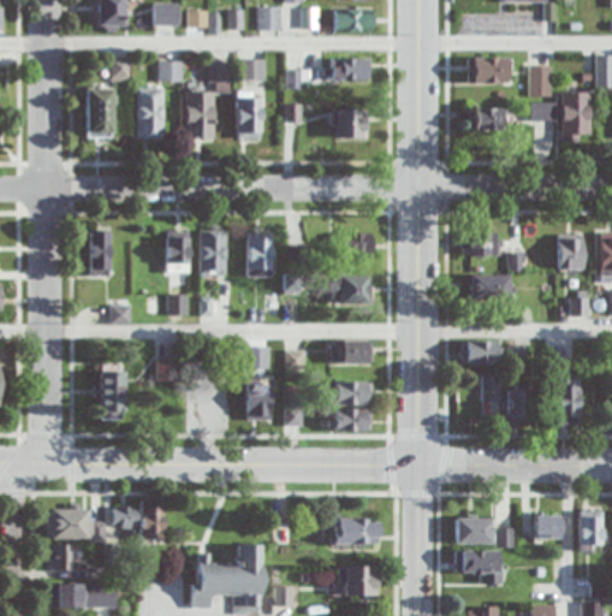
[(125,0),(99,0),(100,28),(126,28),(125,0)]
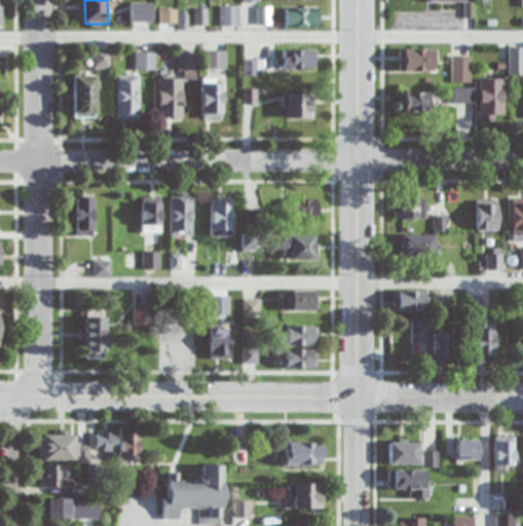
[(470,0),(432,0),(433,1),(469,1),(469,16),(471,16),(470,0)]
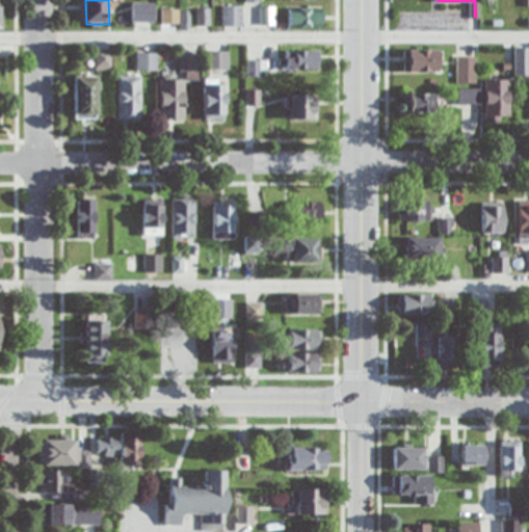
[(134,23),(155,23),(155,2),(134,2),(134,23)]
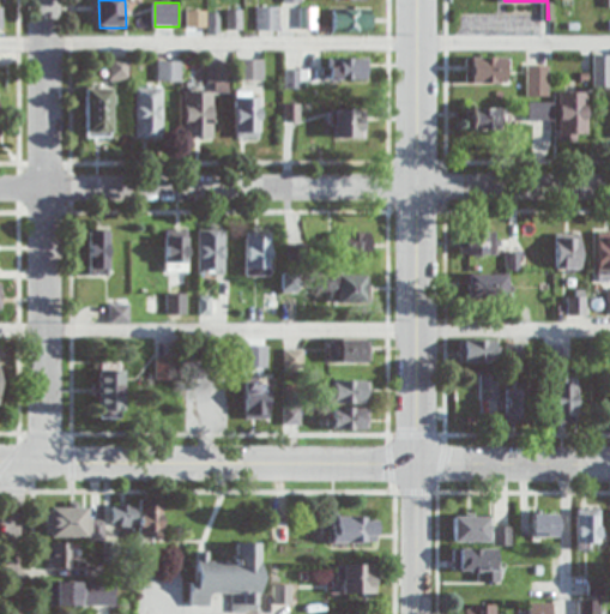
[(259,31),(281,31),(281,7),(259,7),(259,31)]
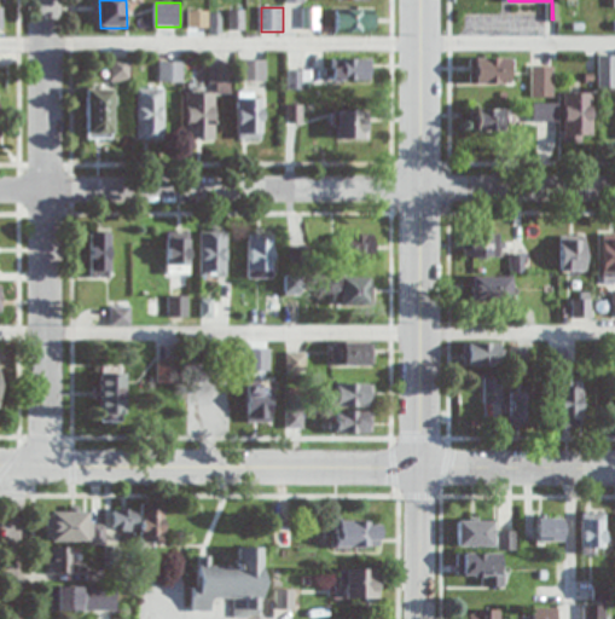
[(321,9),(305,9),(305,29),(321,29),(321,9)]
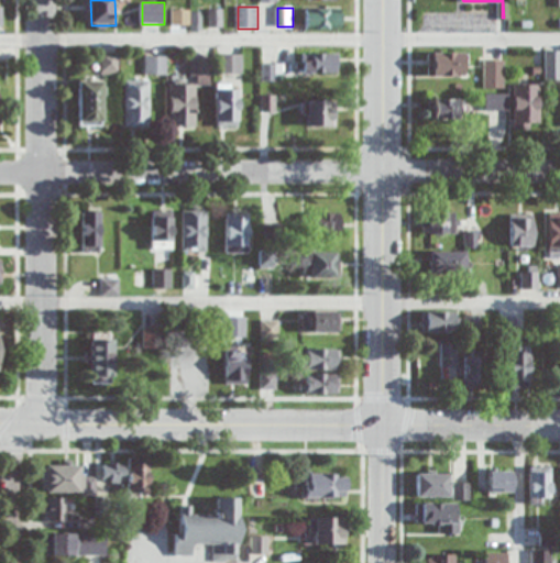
[(342,8),(307,8),(307,29),(342,29),(342,8)]
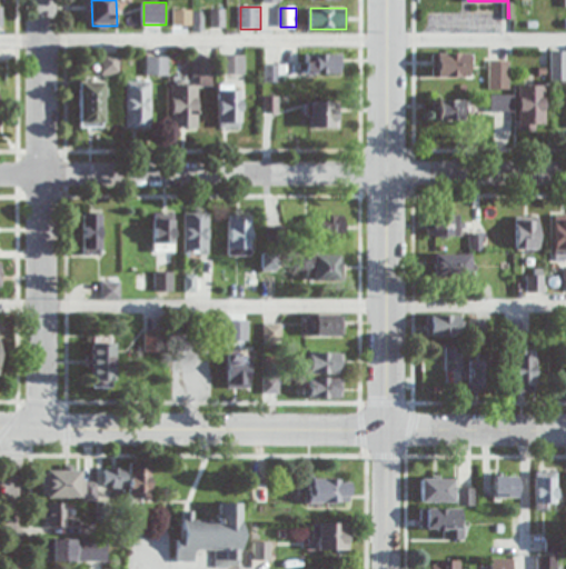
[(553,80),(565,79),(565,50),(553,51),(553,80)]
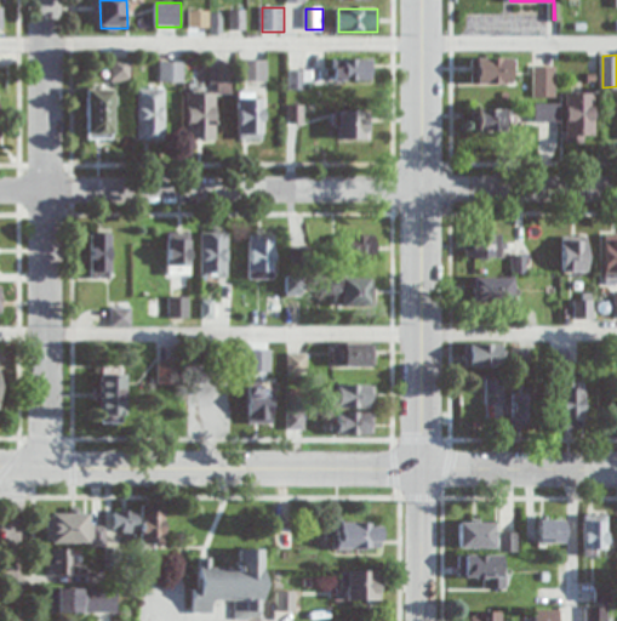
[(473,84),(514,84),(514,57),(473,57),(473,84)]
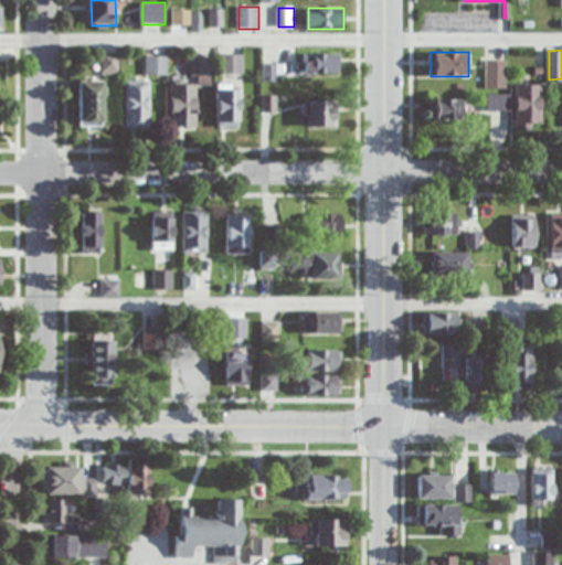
[(104,75),(122,75),(122,53),(104,53),(104,75)]
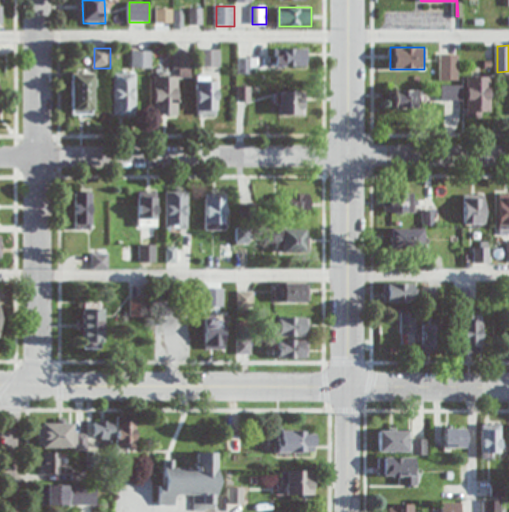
[(308,48),(275,48),(275,66),(308,66),(308,48)]
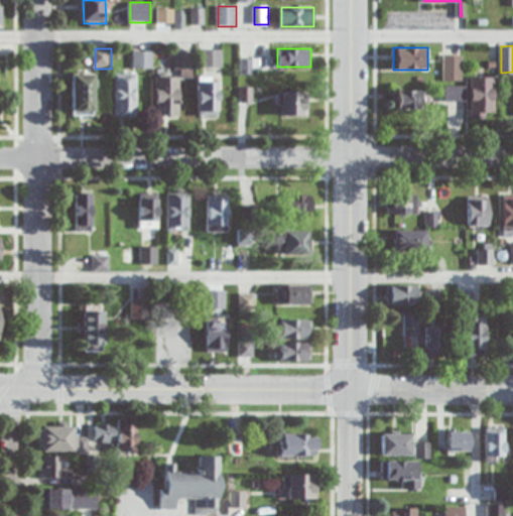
[(203,67),(223,67),(223,49),(203,49),(203,67)]
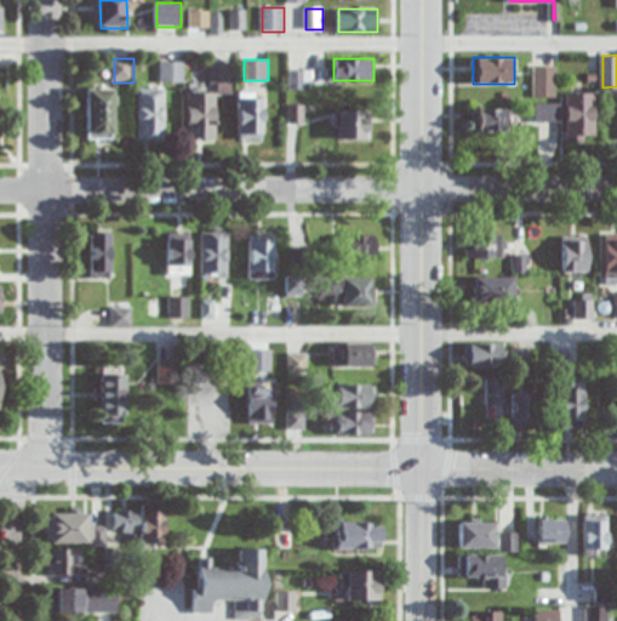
[(184,61),(161,61),(161,83),(184,83),(184,61)]
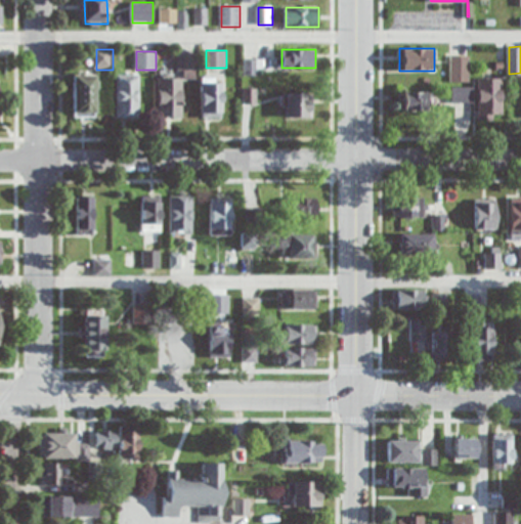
[(178,72),(189,72),(189,74),(197,74),(197,53),(178,53),(178,72)]
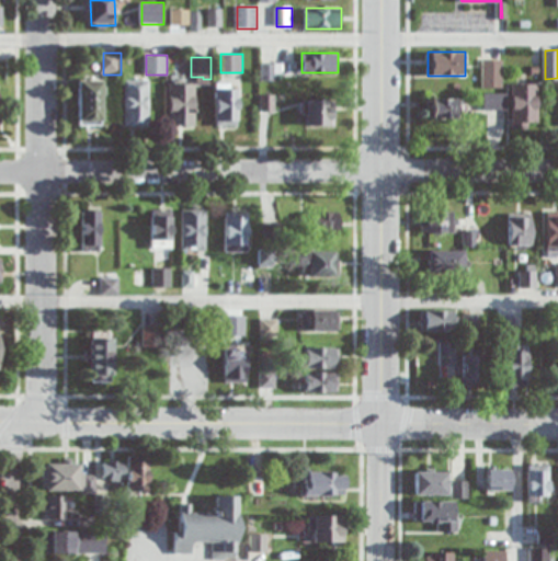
[(485,88),(505,88),(505,59),(485,59),(485,88)]
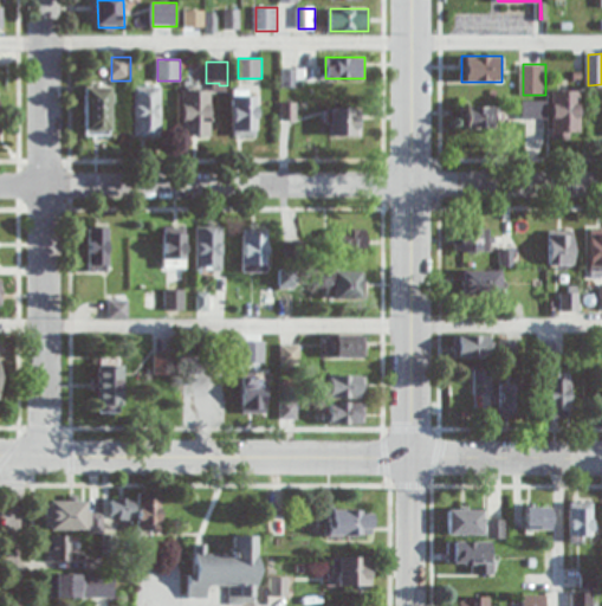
[(284,86),(302,86),(302,69),(284,69),(284,86)]
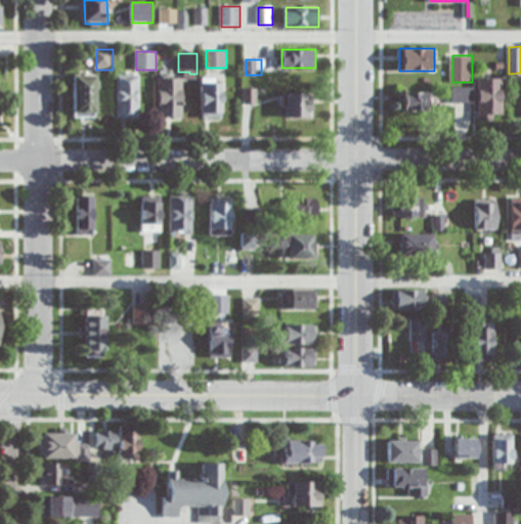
[(117,118),(140,118),(140,74),(117,74),(117,118)]
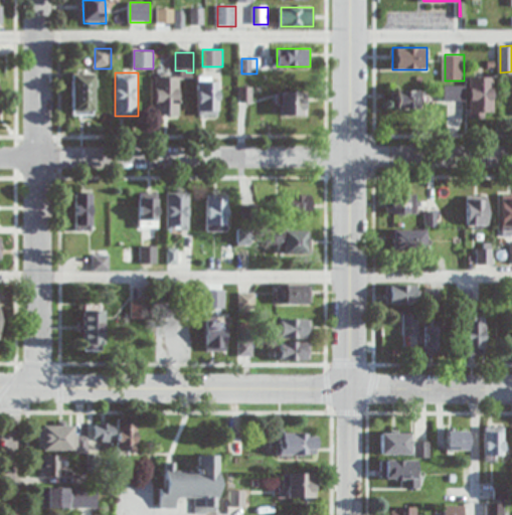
[(95,115),(95,73),(72,73),(72,115),(95,115)]
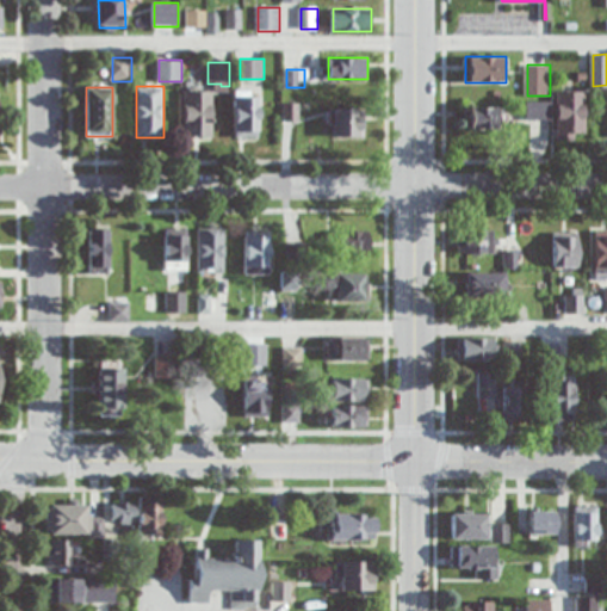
[(186,91),(186,137),(214,137),(214,91),(186,91)]
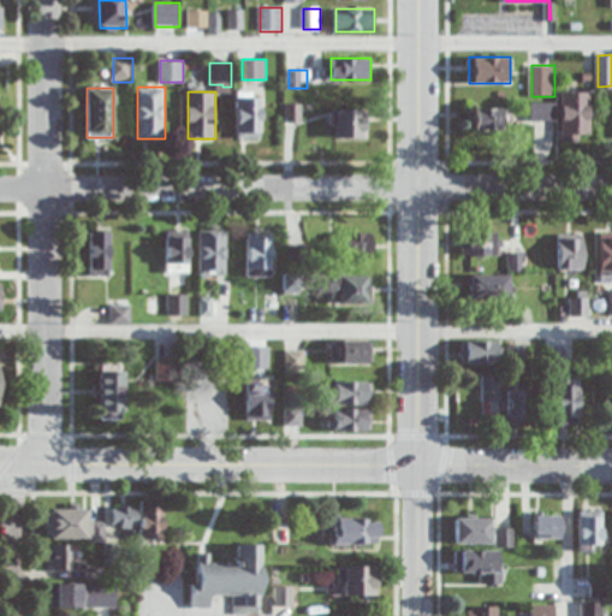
[(238,138),(262,138),(262,92),(238,92),(238,138)]
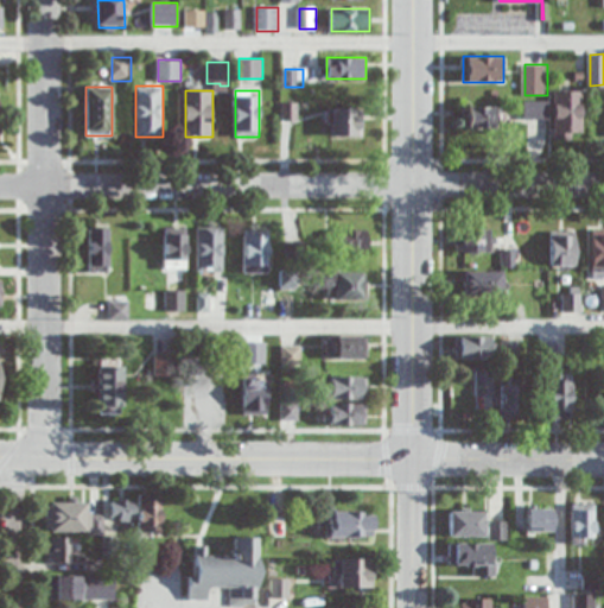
[(584,92),(555,92),(555,140),(584,140),(584,92)]
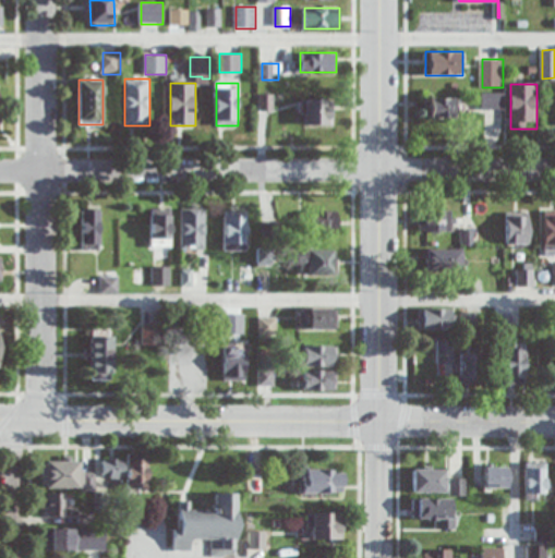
[(506,93),(482,93),(482,110),(506,110),(506,93)]
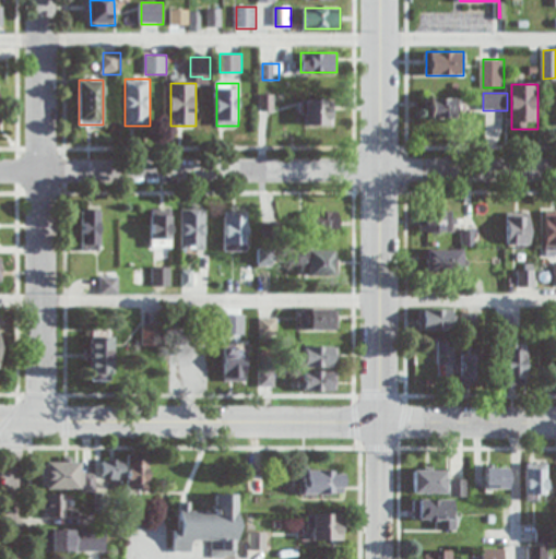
[(428,118),(465,118),(465,97),(428,97),(428,118)]
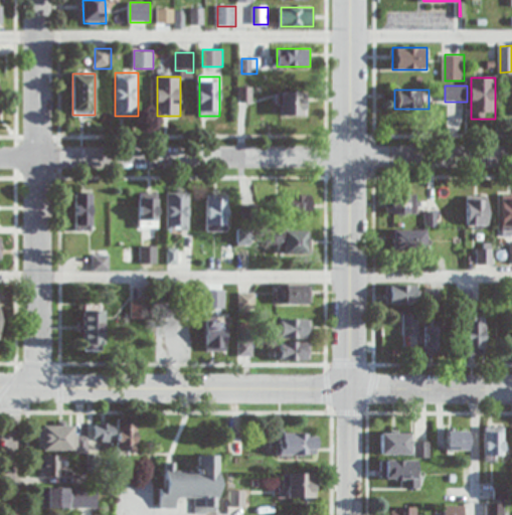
[(308,115),(308,93),(280,93),(280,115),(308,115)]
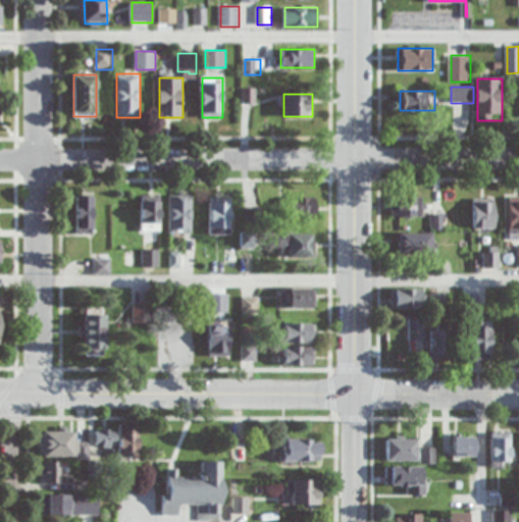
[(95,196),(78,196),(78,233),(95,233),(95,196)]
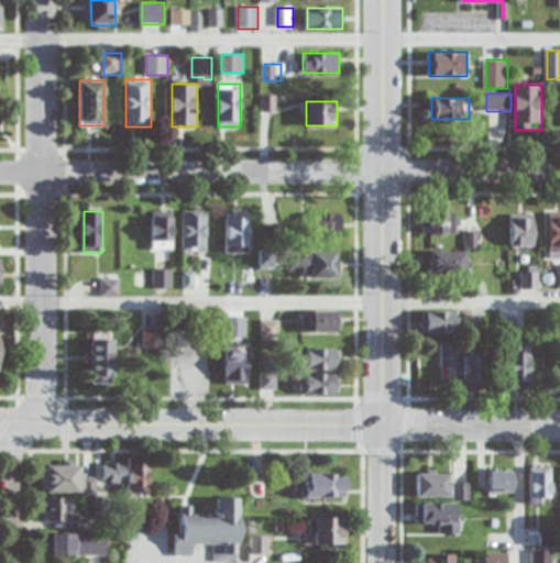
[(155,250),(175,250),(175,211),(155,211),(155,250)]
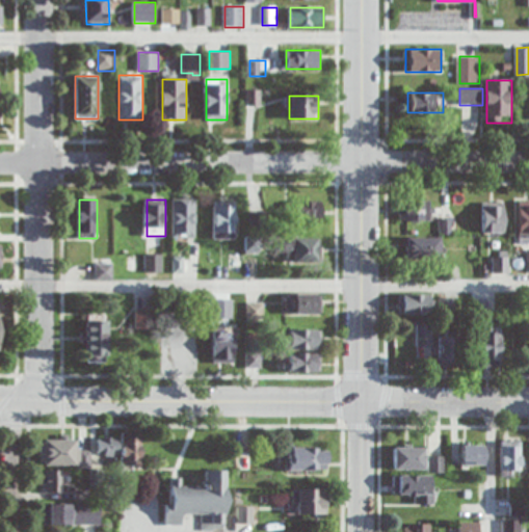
[(196,237),(196,200),(175,200),(175,237),(196,237)]
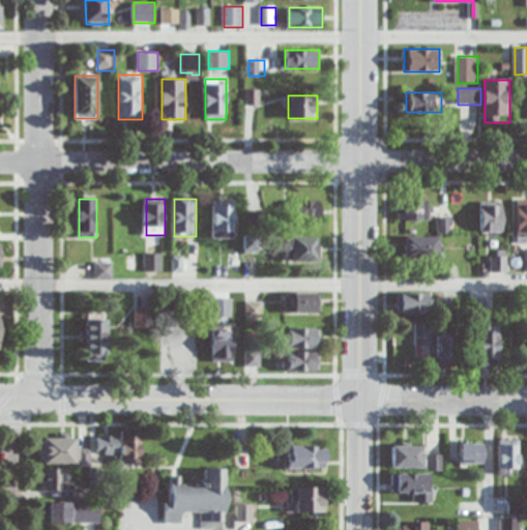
[(236,238),(236,200),(214,200),(214,238),(236,238)]
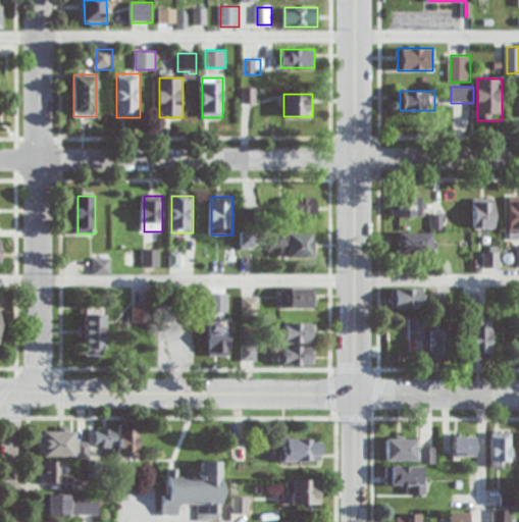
[(394,197),(394,216),(425,216),(425,197),(394,197)]
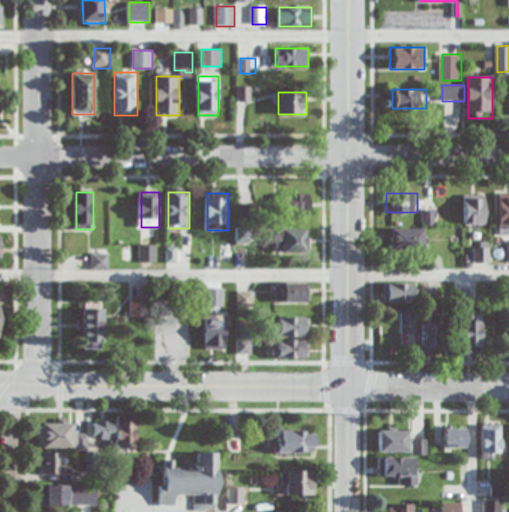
[(508,193),(500,193),(500,233),(508,233),(508,193)]
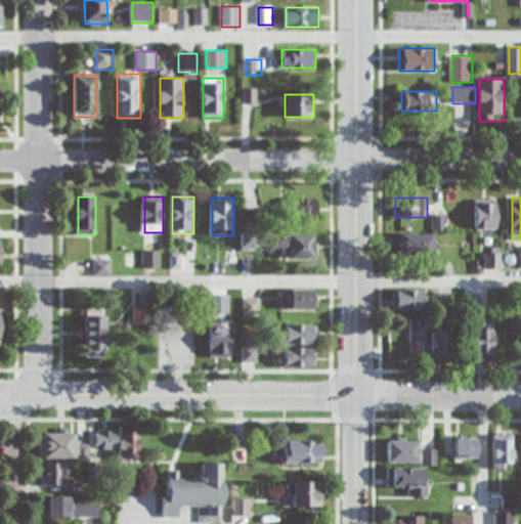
[(318,219),(318,199),(293,199),(293,219),(318,219)]
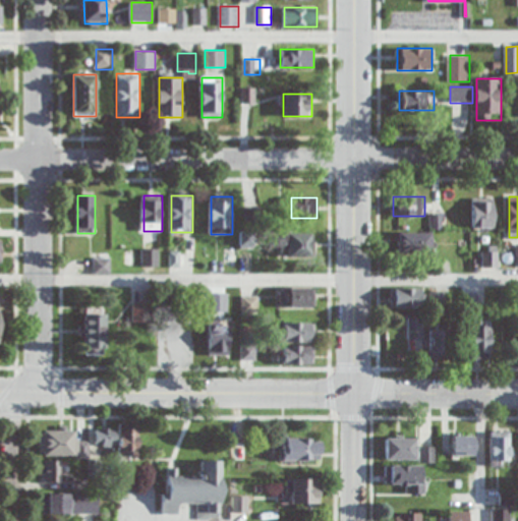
[(474,198),(474,230),(495,230),(495,198),(474,198)]
